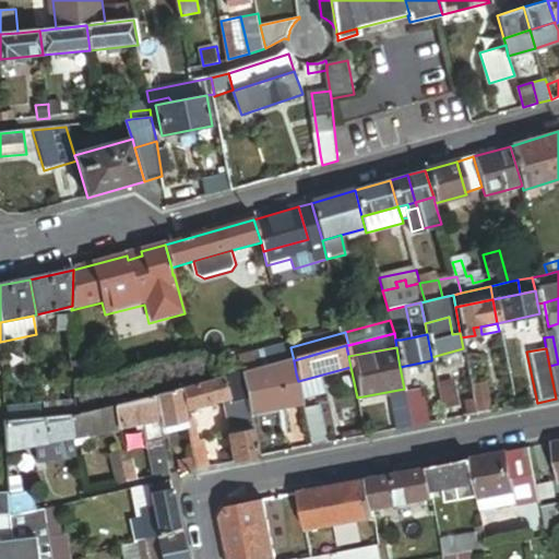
[(240,363),(242,373),(257,370),(253,359),(252,355),(239,358),(240,363)]
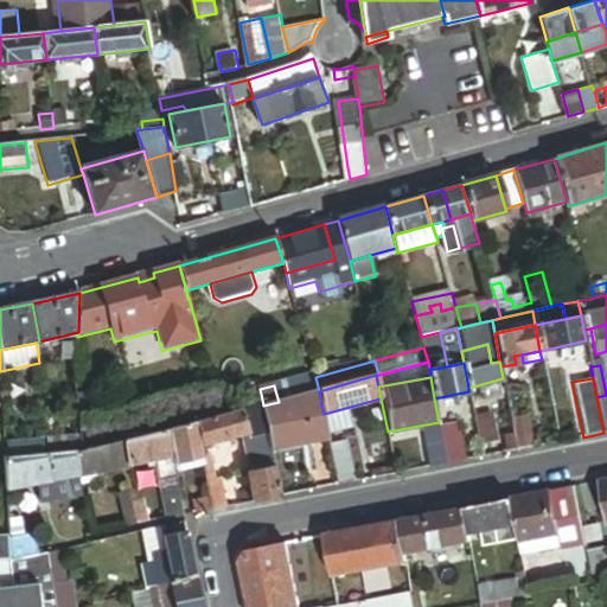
[(321,406),(319,391),(285,400),(279,402),(263,406),(261,406),(263,419),(321,406)]
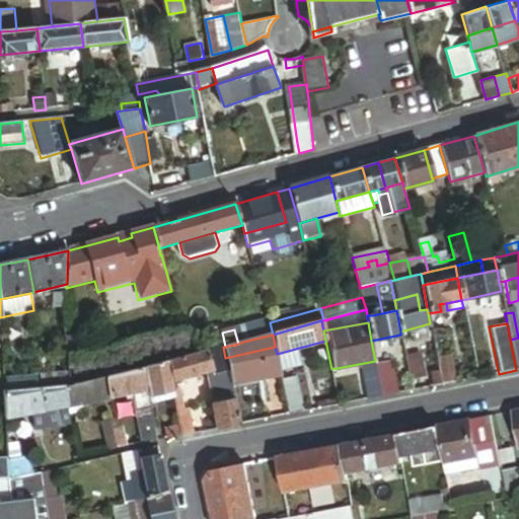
[(223,347),(225,347),(223,337),(217,339),(219,348),(223,347)]
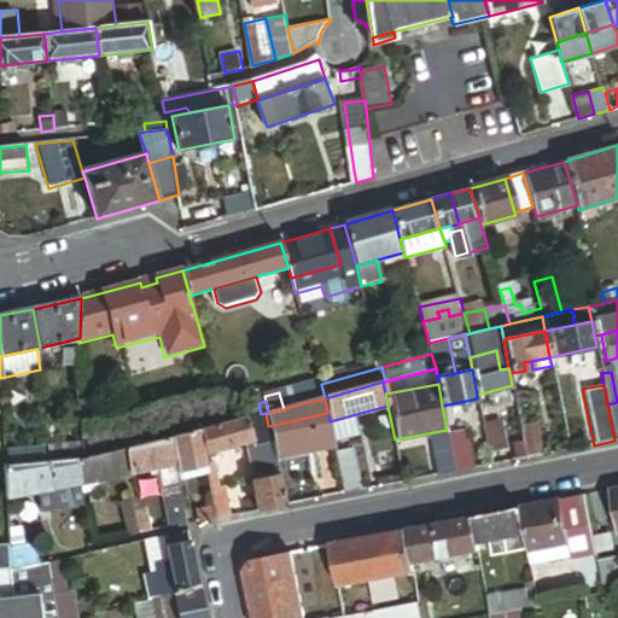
[(614,441),(617,439),(617,401),(617,402),(607,404),(614,441)]
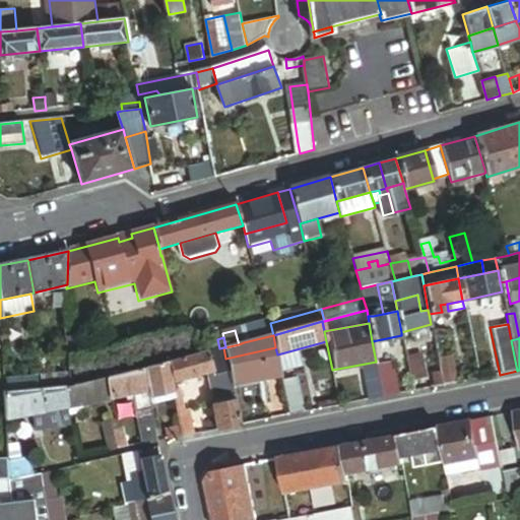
[(225,359),(223,347),(219,348),(191,356),(168,363),(172,382),(212,372),(213,375),(229,371),(225,359)]
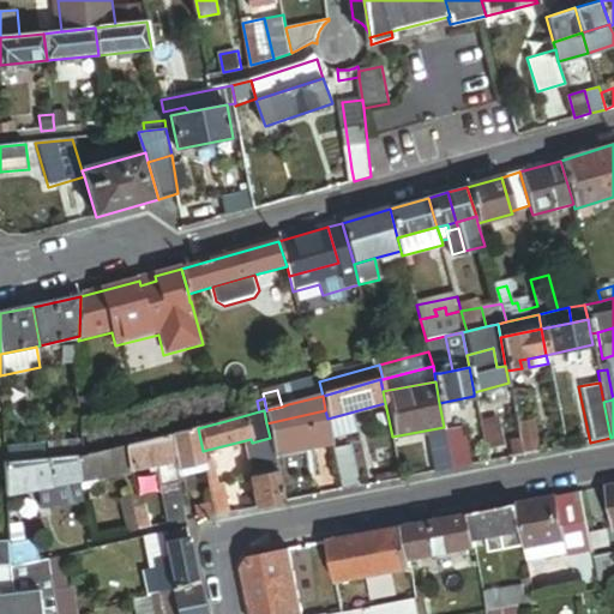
[(327,419),(325,410),(266,423),(270,438),(271,445),(271,447),(330,435),(327,419)]
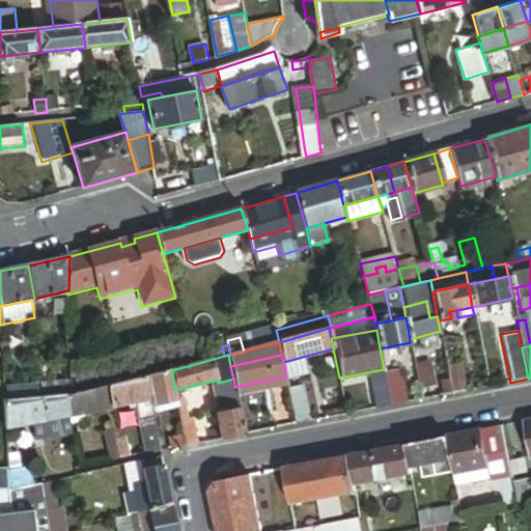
[(452,394),(466,391),(460,361),(446,363),(447,370),(452,394)]
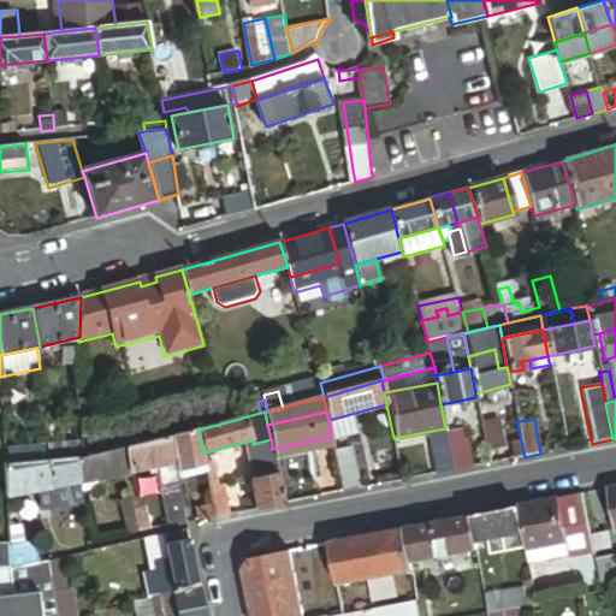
[(203,452),(199,430),(170,438),(175,465),(176,471),(206,462),(203,452)]
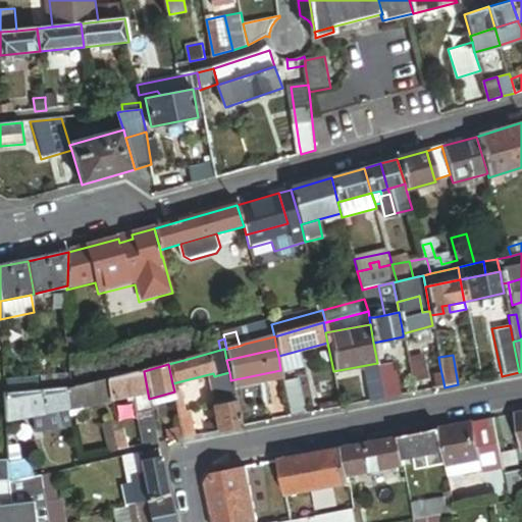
[(384,399),(400,396),(394,364),(378,367),(384,399)]
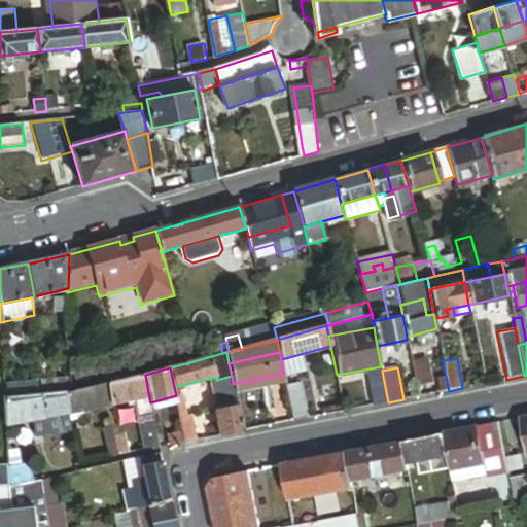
[(436,393),(449,391),(444,367),(432,370),(436,393)]
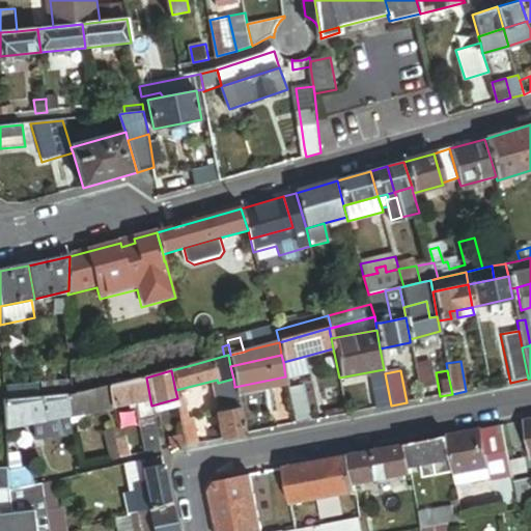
[(375,409),(391,406),(385,373),(369,376),(375,409)]
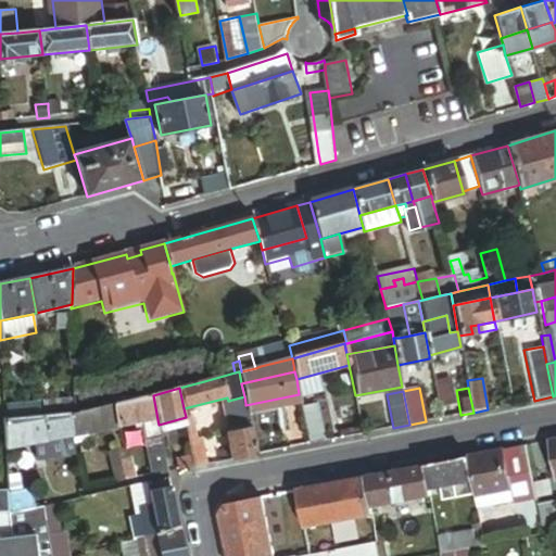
[(158,419),(153,395),(114,405),(117,427),(140,422),(158,419)]
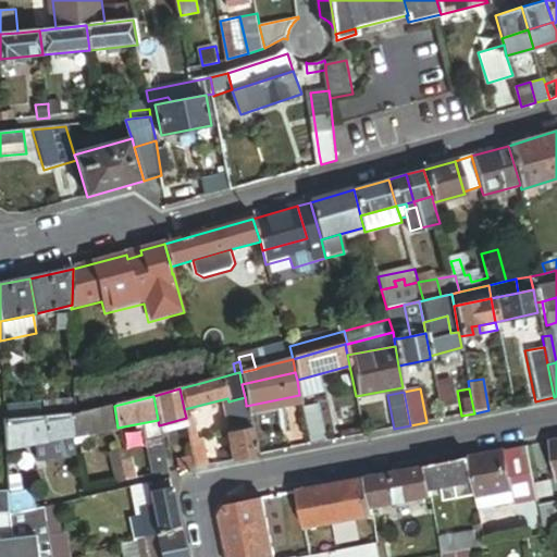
[(73,399),(41,403),(42,417),(69,415),(69,417),(75,416),(73,399)]
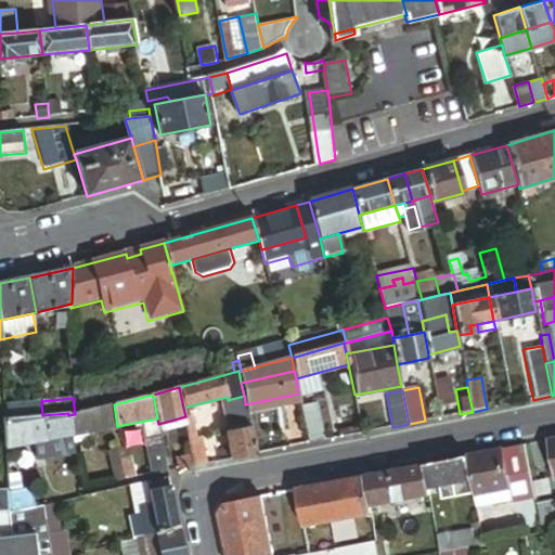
[(41,400),(3,404),(4,420),(42,415),(41,401),(41,400)]
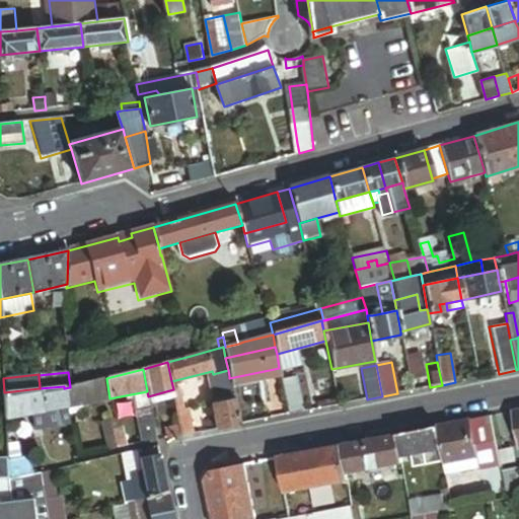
[(229,378),(229,376),(206,381),(210,404),(234,399),(229,378)]
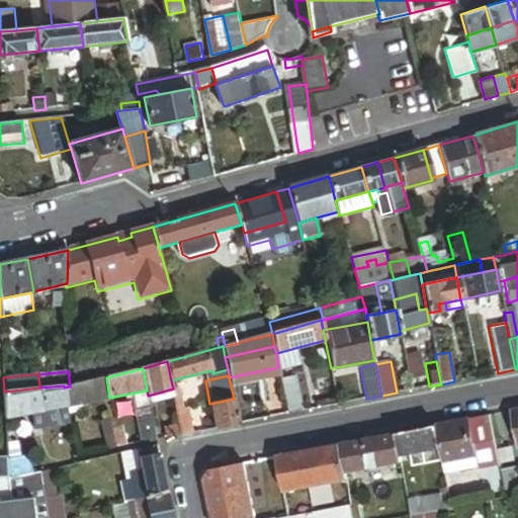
[(109,398),(106,377),(72,386),(70,386),(64,387),(68,406),(82,403),(109,398)]
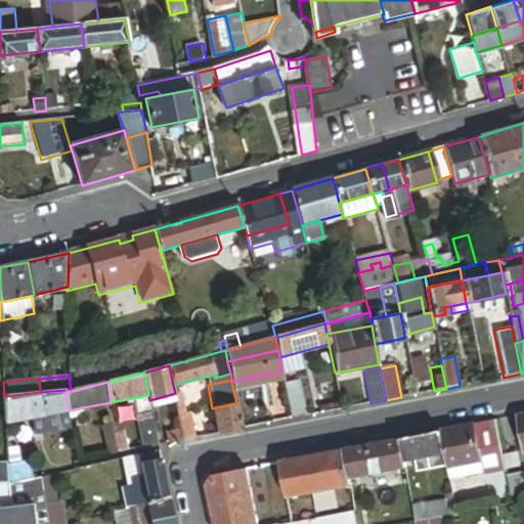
[(292,420),(305,417),(298,382),(285,384),(292,420)]
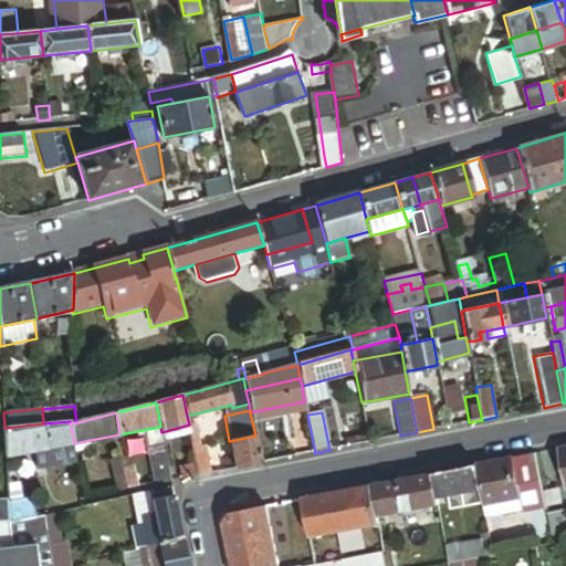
[(74,443),(70,423),(70,421),(43,423),(49,449),(74,443)]
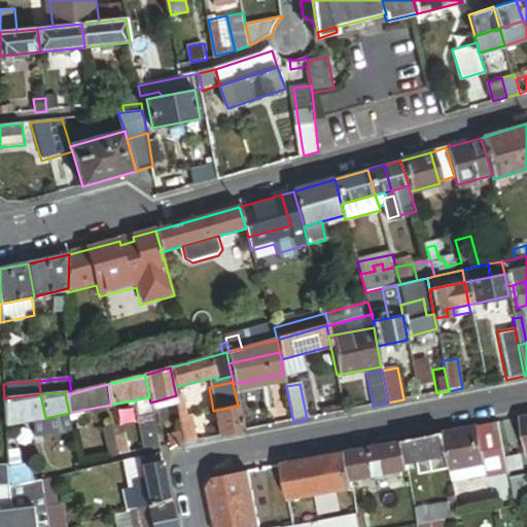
[(45,418),(40,394),(4,398),(6,426),(34,420),(35,424),(42,423),(41,419),(45,418)]
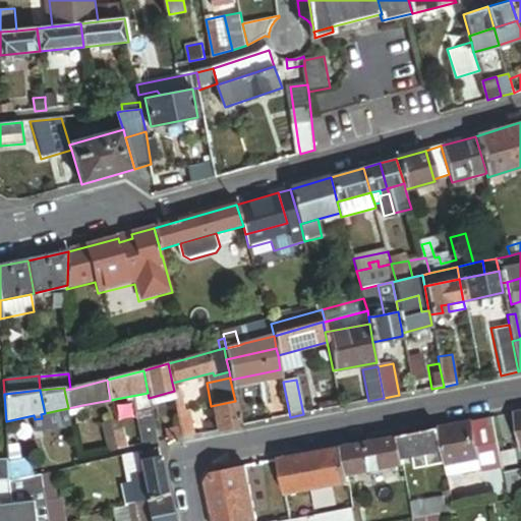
[(175,397),(174,391),(149,398),(151,407),(176,401),(175,397)]
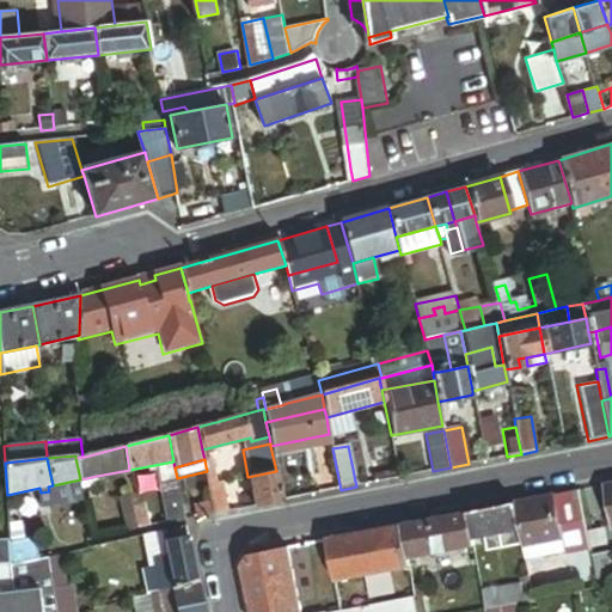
[(175,467),(173,461),(154,465),(159,485),(178,482),(177,478),(175,467)]
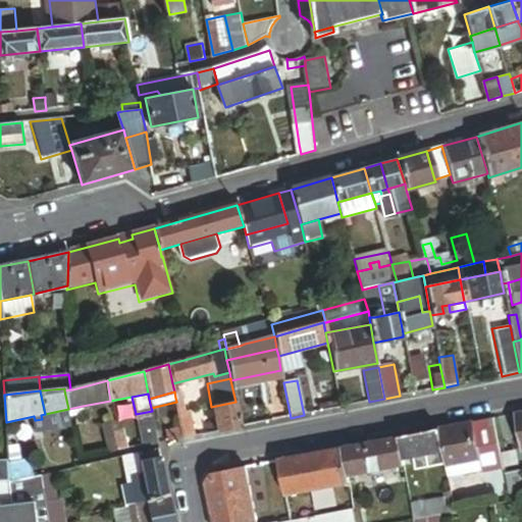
[(217,432),(241,427),(236,402),(211,407),(217,432)]
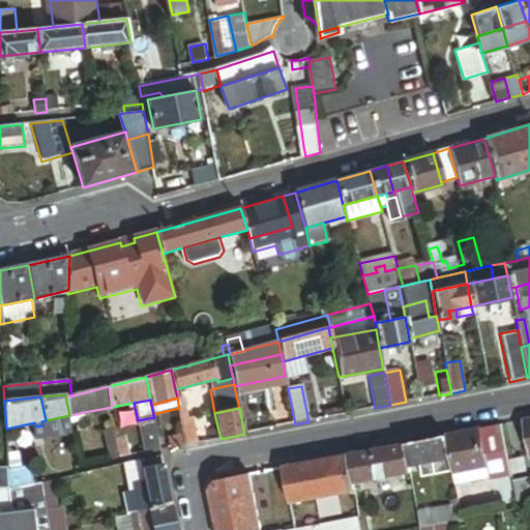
[(186,410),(180,411),(182,422),(185,421),(186,423),(188,422),(186,410)]
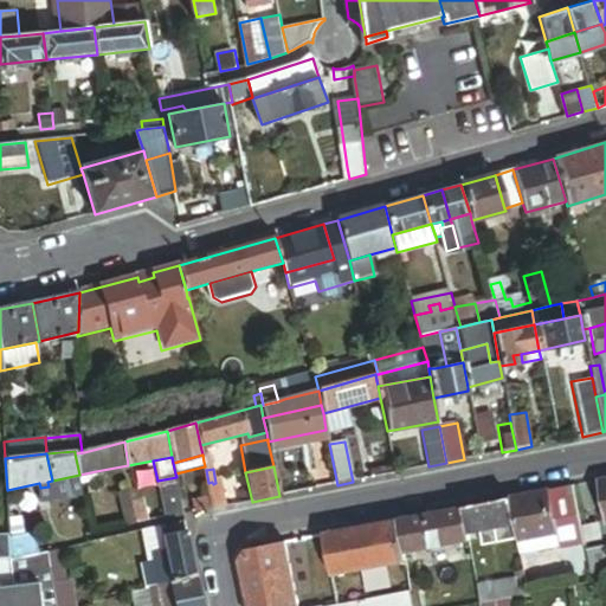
[(97,479),(96,471),(79,475),(82,483),(97,479)]
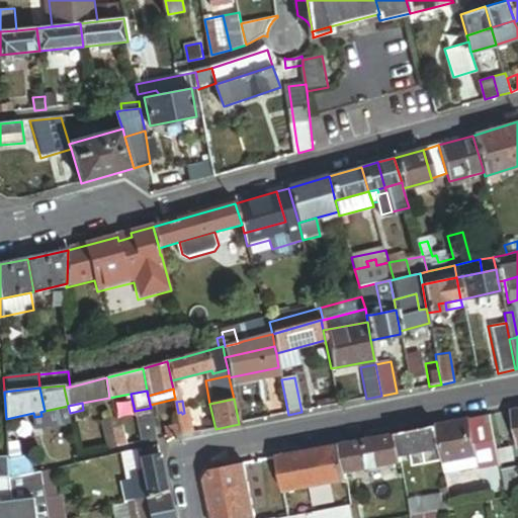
[(68,406),(45,411),(48,422),(63,419),(63,421),(71,419),(70,413),(68,406)]
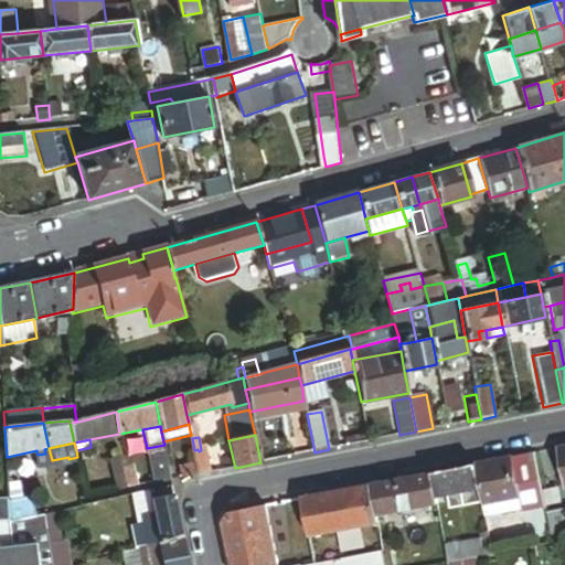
[(170,478),(166,451),(149,455),(153,481),(170,478)]
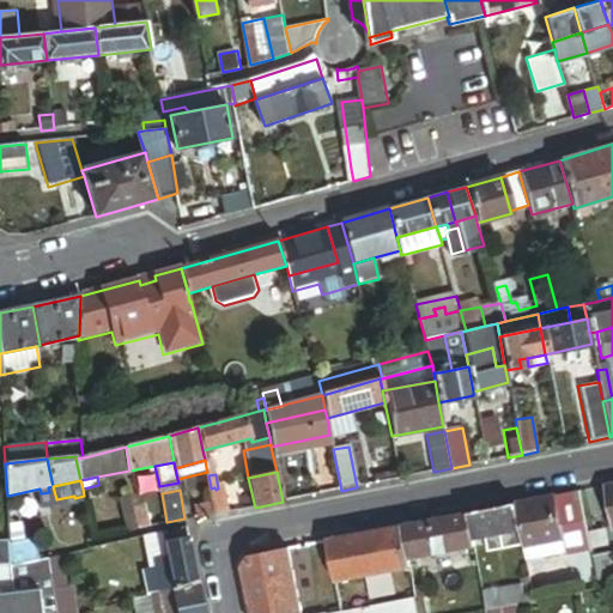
[(577,556),(594,552),(581,492),(554,498),(564,538),(526,546),(528,563),(566,554),(568,557),(577,556)]
